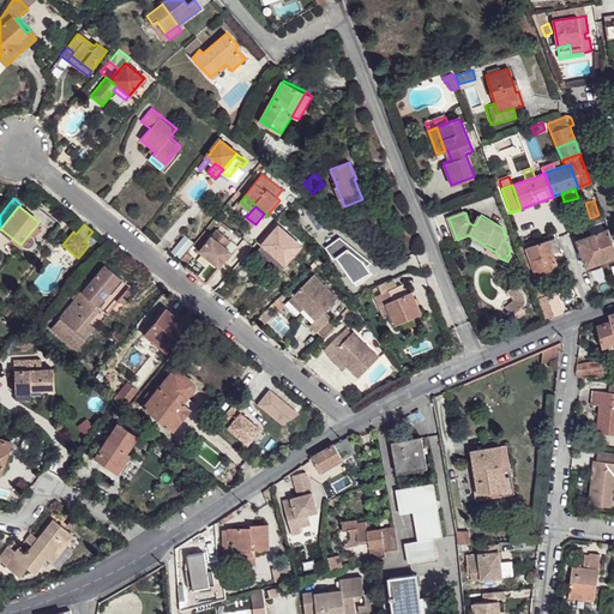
[(36,226),(29,234),(31,235),(32,236),(32,238),(34,238),(34,239),(41,229),(36,226)]
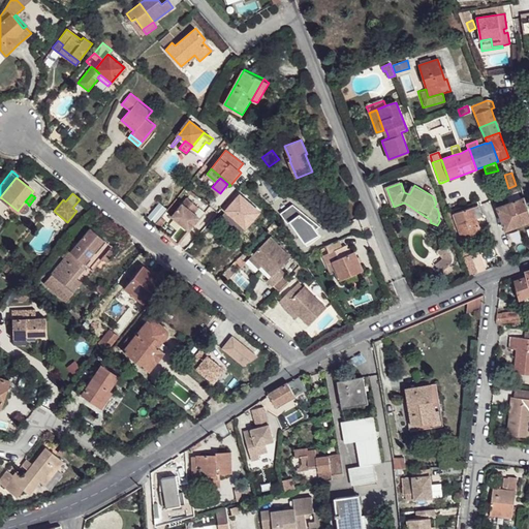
[(246,227),(259,213),(240,195),(226,211),(240,222),(246,227)]
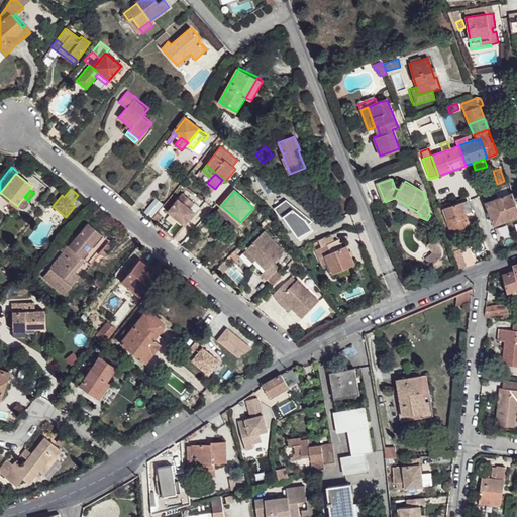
[(495,225),(516,216),(516,206),(512,193),(493,200),(487,202),(486,202),(495,225)]
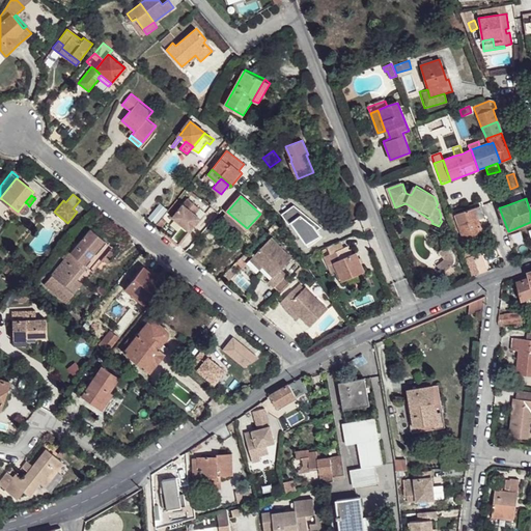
[(172,218),(189,231),(199,218),(194,214),(198,208),(187,199),(172,218)]
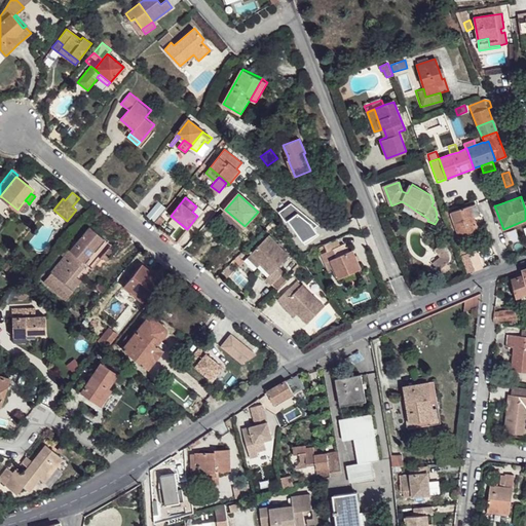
[(25,200),(17,210),(20,212),(22,213),(25,213),(27,212),(29,209),(29,205),(29,204),(29,203),(28,203),(28,202),(27,201),(25,200)]
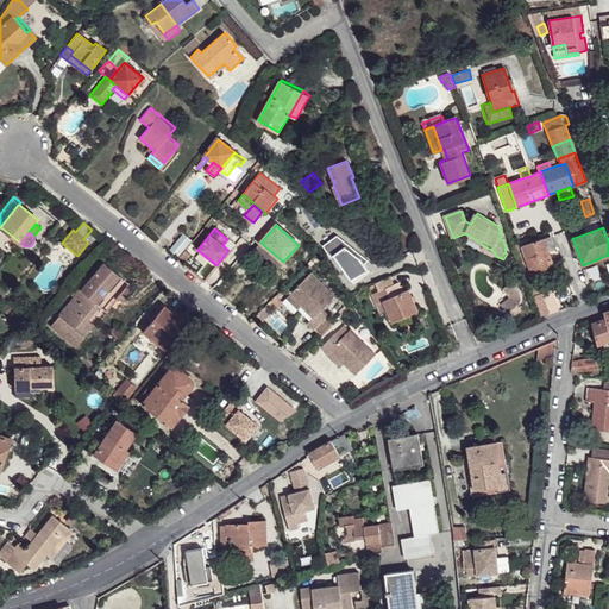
[(353,283),(369,270),(339,232),(324,245),(353,283)]
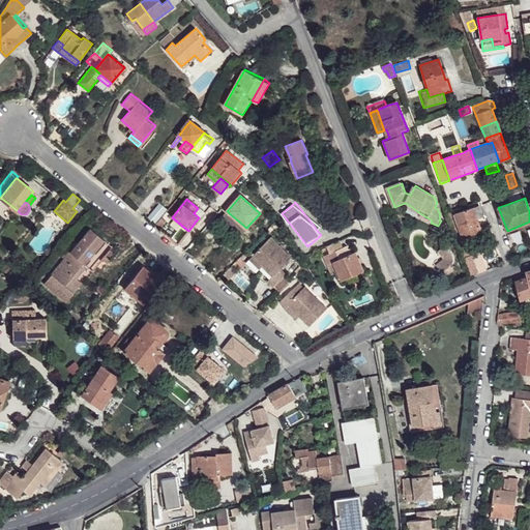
[(155,223),(167,209),(159,203),(148,216),(155,223)]
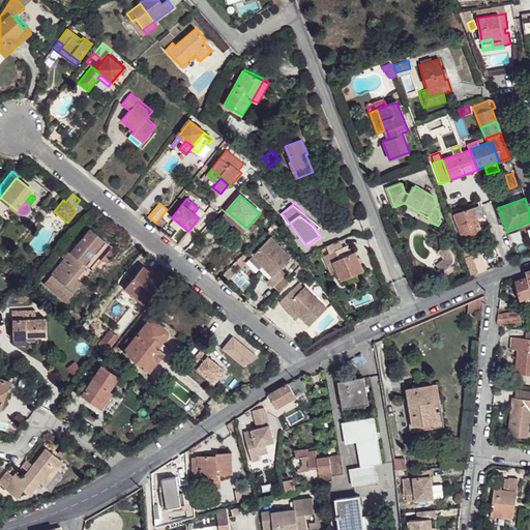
[(420,213),(410,206),(408,209),(419,216),(420,213)]
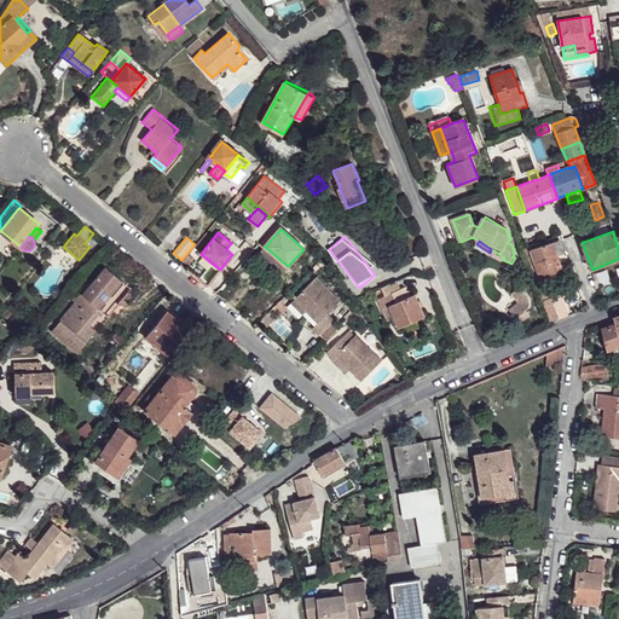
[(563,252),(560,241),(553,243),(557,254),(563,252)]
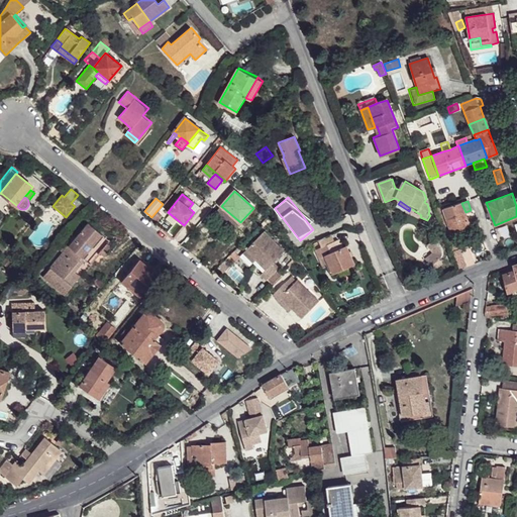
[(466,212),(461,203),(443,209),(452,231),(470,225),(466,212)]
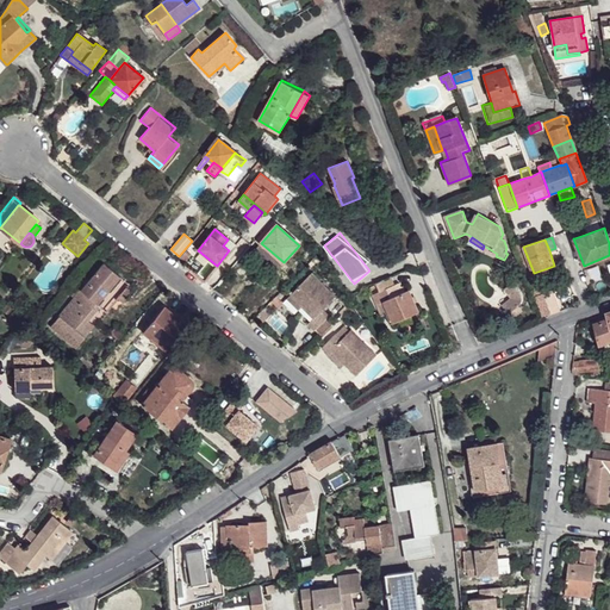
[(272,261),(277,256),(261,243),(257,248),(272,261)]
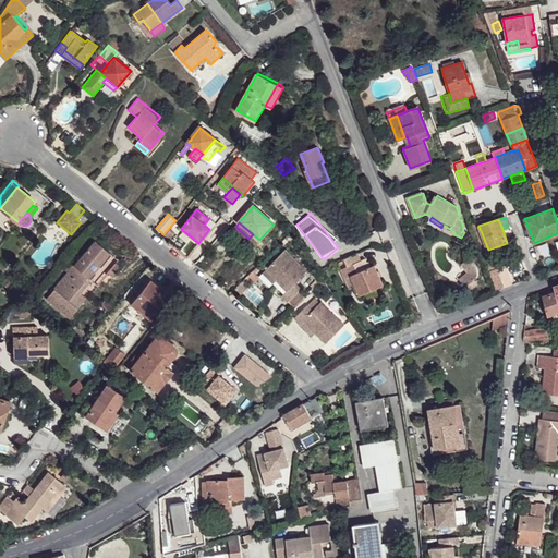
[(488,250),(478,226),(473,228),(484,256),(489,254),(488,250)]
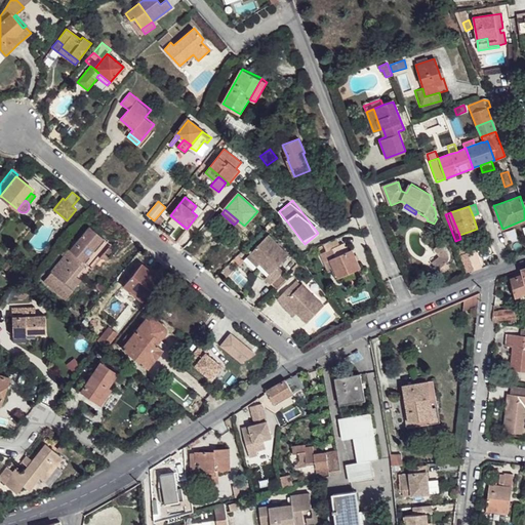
[(473,215),(477,229),(483,227),(478,213),(473,215)]
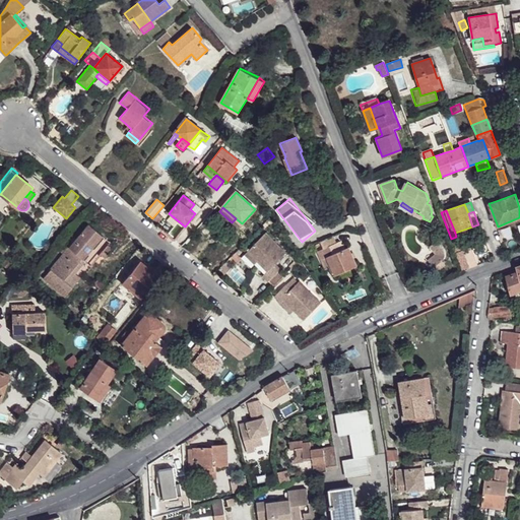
[(158,213),(151,222),(155,225),(163,217),(158,213)]
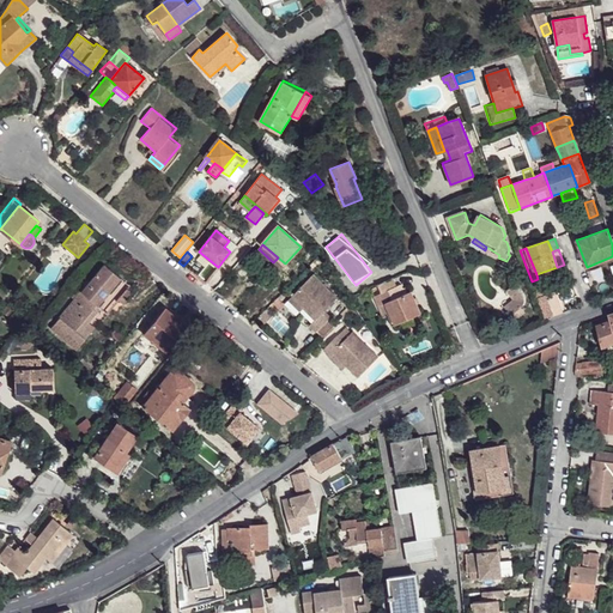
[(316,259),(309,267),(313,271),(320,263),(316,259)]
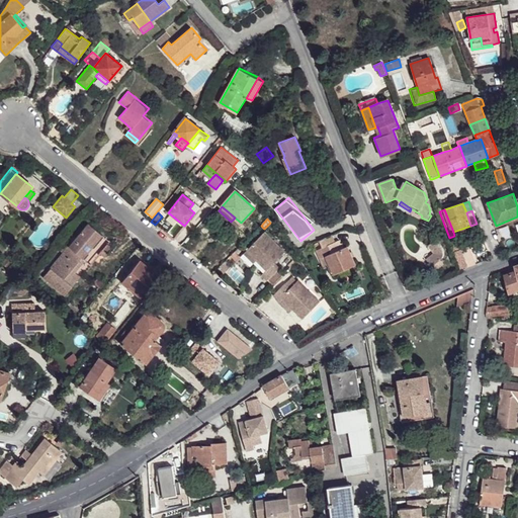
[(63,253),(44,277),(66,294),(73,286),(68,281),(76,271),(86,259),(82,256),(81,255),(98,233),(87,224),(68,248),(65,245),(61,251),(63,253)]
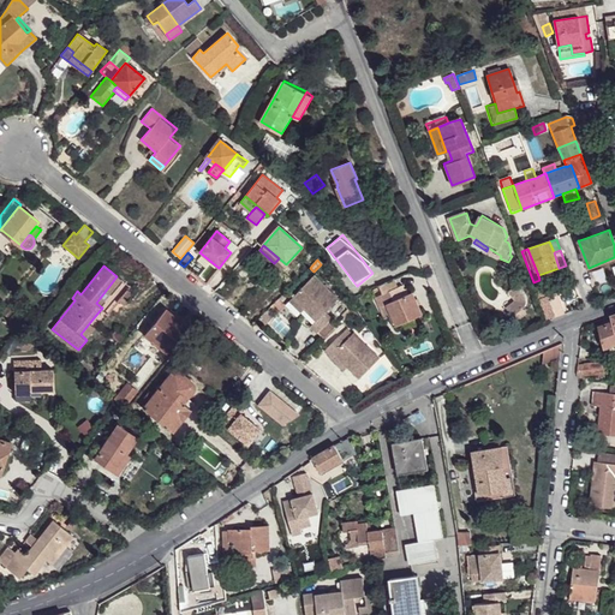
[(386,297),(405,288),(404,285),(399,286),(395,279),(390,280),(387,273),(374,279),(377,287),(380,285),(383,293),(386,297)]
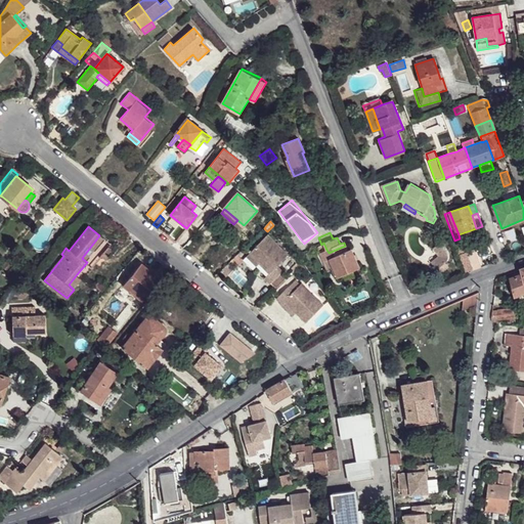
[(266,234),(248,254),(261,265),(268,273),(264,278),(270,284),(271,282),(281,271),(276,266),(287,254),(266,234)]
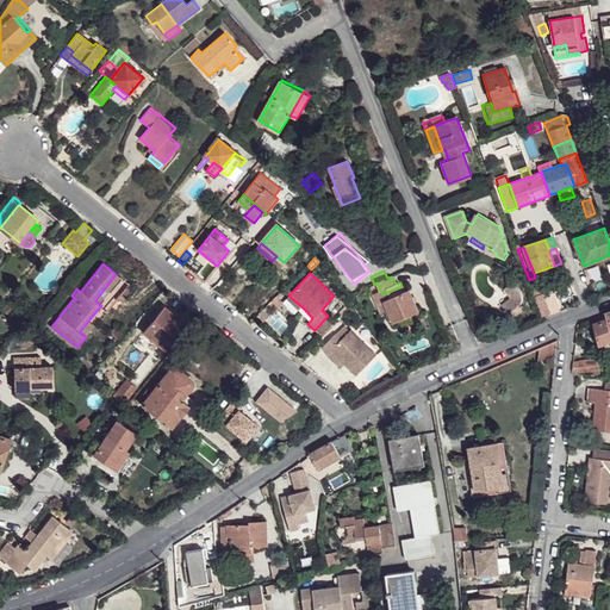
[(116,274),(95,300),(97,302),(118,277),(116,274)]
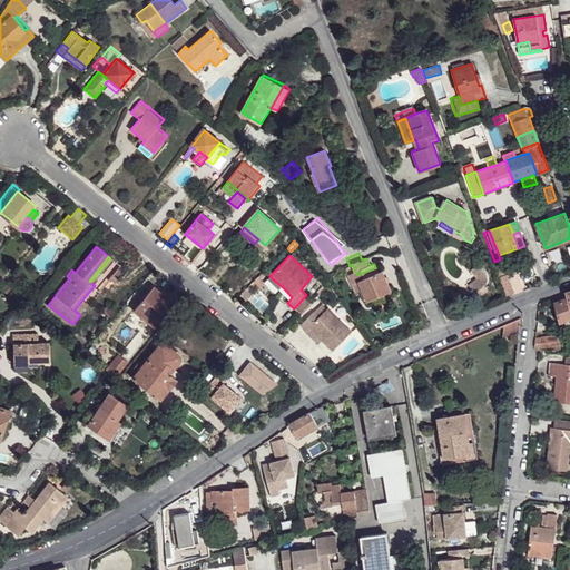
[(500,259),(494,262),(502,284),(502,283),(509,281),(500,259)]
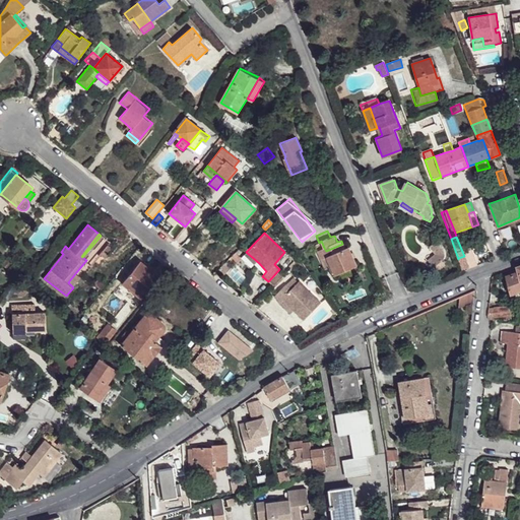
[(435,267),(442,261),(443,260),(444,258),(445,256),(445,254),(445,251),(444,249),(437,241),(430,247),(436,254),(428,260),(434,267),(435,267)]
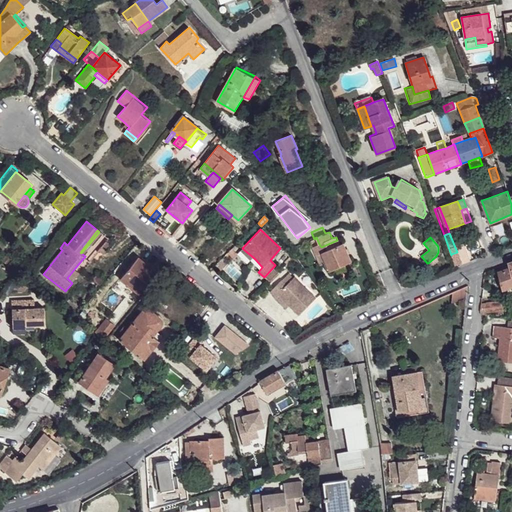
[(323,253),(341,245),(339,240),(338,241),(337,240),(321,247),(321,248),(323,253)]
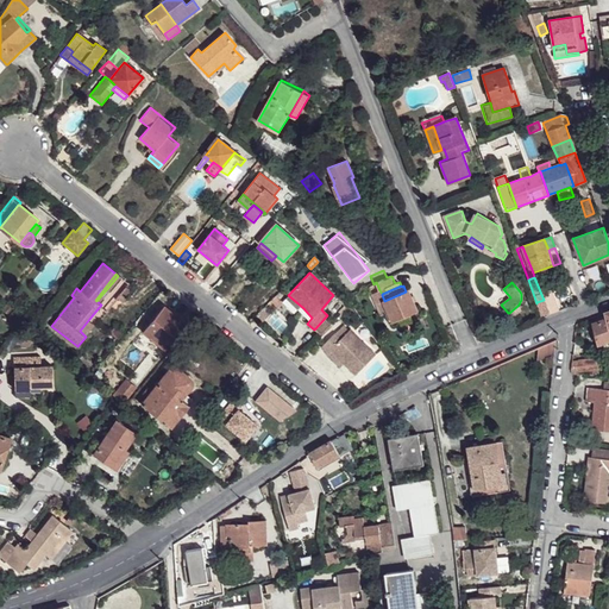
[(384,301),(382,295),(382,294),(380,290),(371,294),(376,305),(383,301),(384,301)]
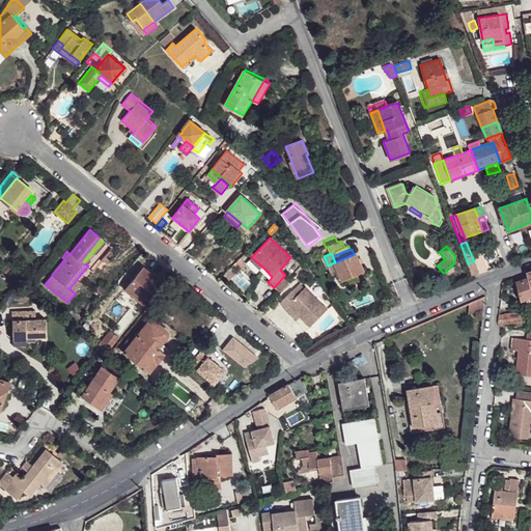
[(361,264),(356,253),(354,254),(335,262),(334,262),(339,272),(343,281),(364,272),(361,264)]
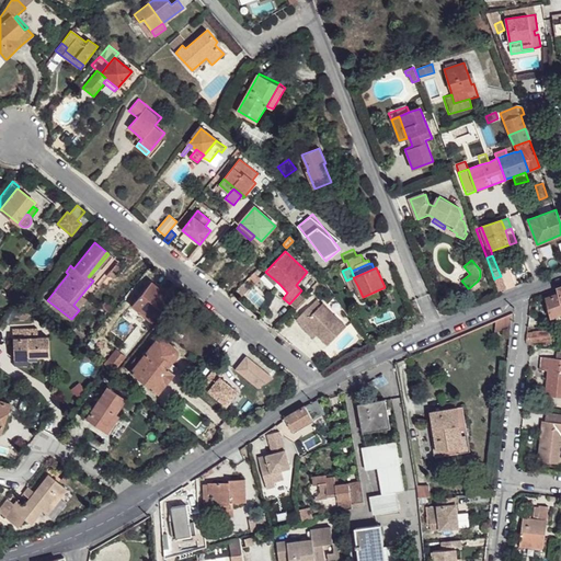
[(323,279),(317,270),(311,274),(319,284),(323,279)]
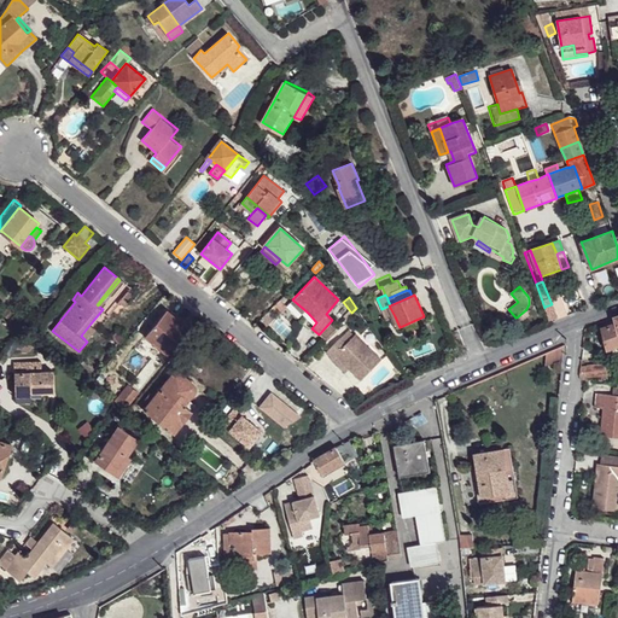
[(308,313),(292,299),(285,307),(297,319),(302,314),(304,316),(308,313)]
